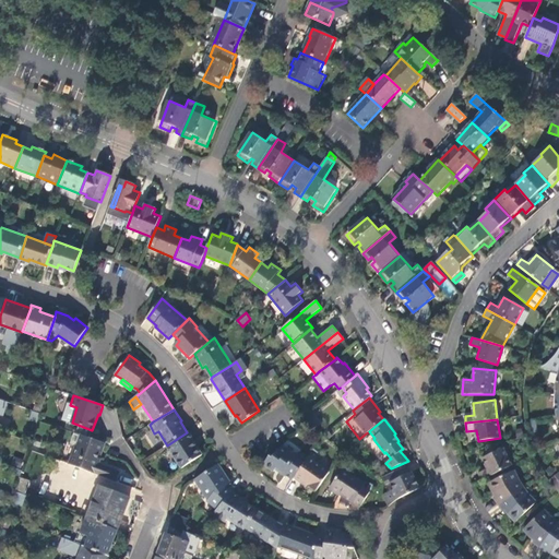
[(203,454),(188,431),(187,432),(167,445),(181,468),(203,454)]
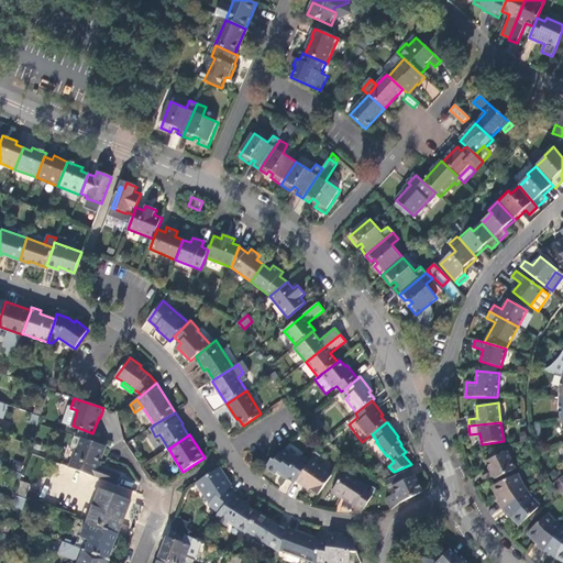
[(70,466),(118,484),(121,475),(100,467),(108,446),(81,438),(78,449),(76,449),(70,466)]
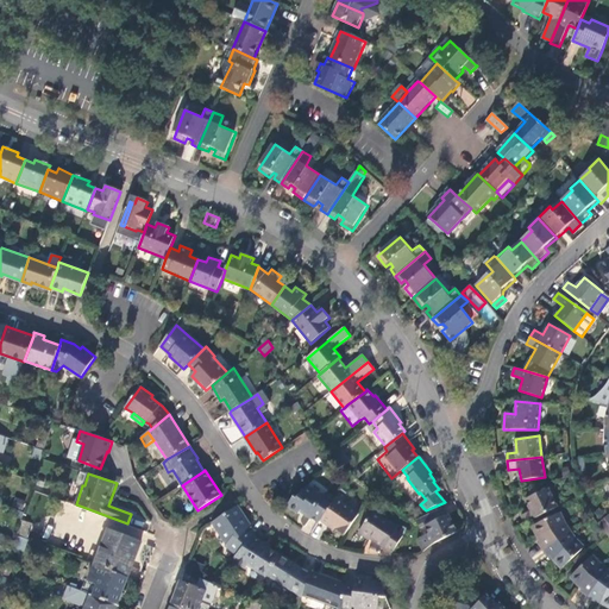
[(300,510),(319,523),(320,521),(336,498),(328,494),(325,497),(309,485),(306,490),(305,489),(300,494),(299,493),(287,507),(296,514),(300,510)]
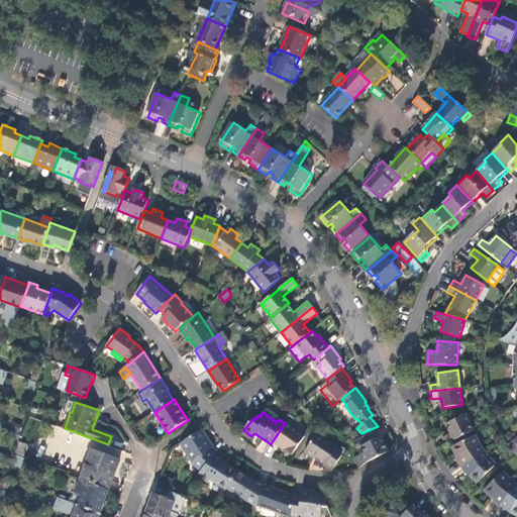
[(447,444),(474,430),(466,415),(446,423),(451,433),(443,436),(447,444)]
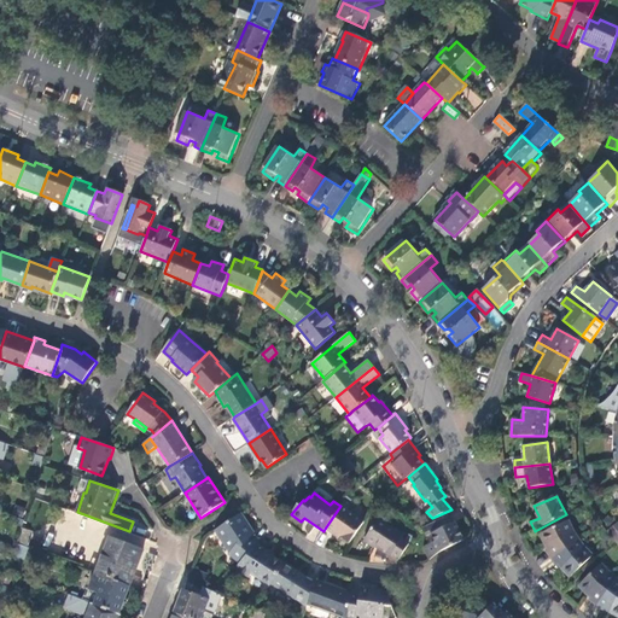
[(353,505),(345,499),(340,506),(325,529),(333,534),(336,531),(342,536),(353,513),(349,511),(353,505)]
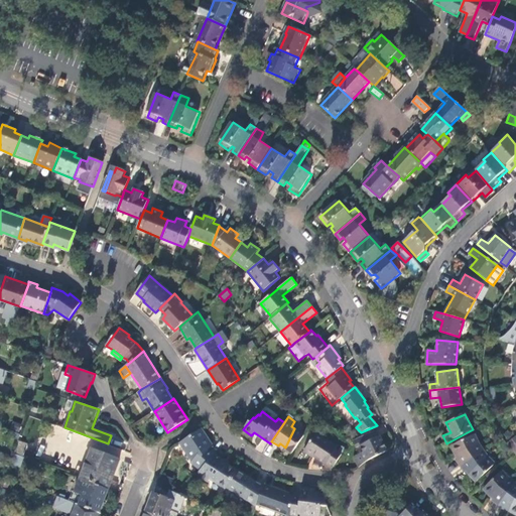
[(192,463),(201,470),(215,455),(218,450),(213,447),(211,444),(213,442),(204,427),(180,441),(194,461),(192,463)]
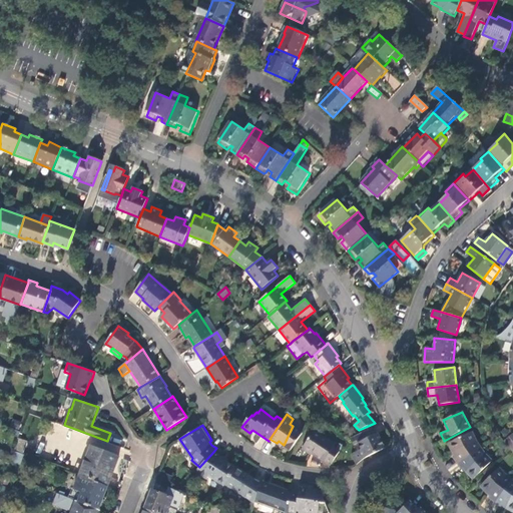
[(293,426),(284,445),(291,450),(303,434),(293,426)]
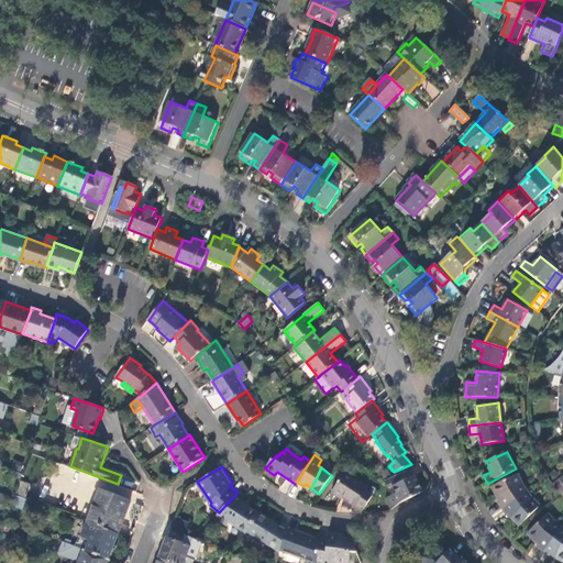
[(423,492),(415,475),(412,476),(409,470),(385,481),(389,488),(394,486),(397,493),(386,498),(392,510),(396,505),(423,492)]
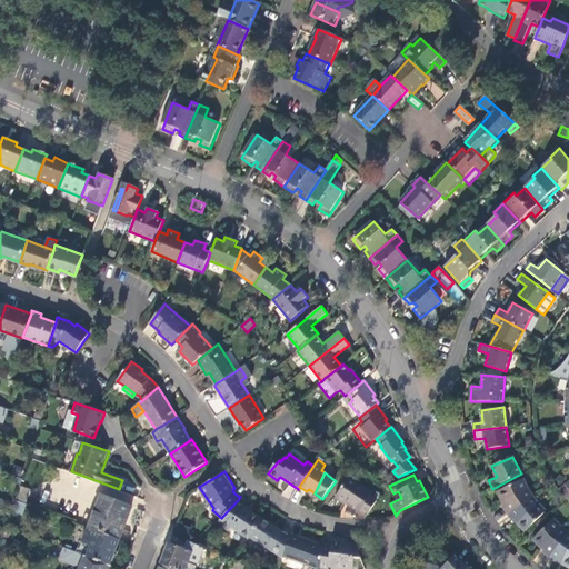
[(336,498),(360,513),(361,511),(367,516),(377,500),(371,496),(372,493),(350,478),(336,498)]
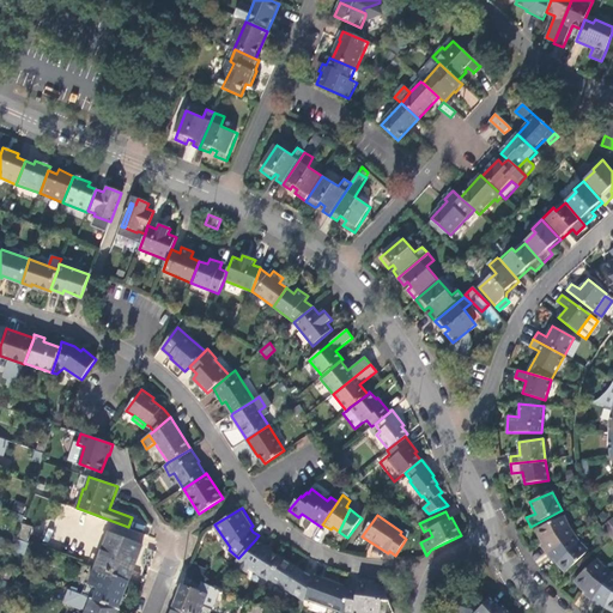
[(612,517),(602,526),(606,529),(612,523),(612,517)]
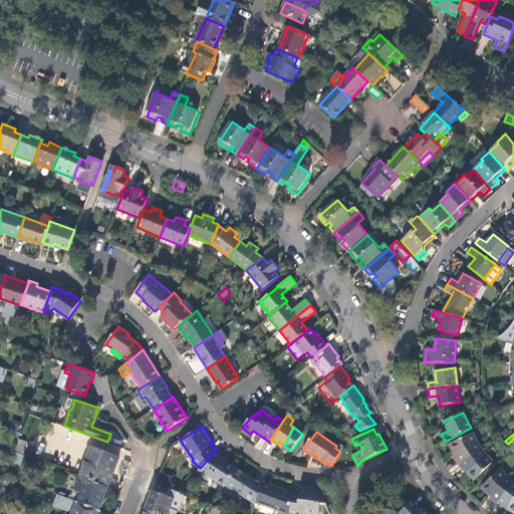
[(460,464),(482,449),(478,442),(474,444),(470,435),(451,444),(455,454),(457,453),(459,456),(456,458),(460,464)]
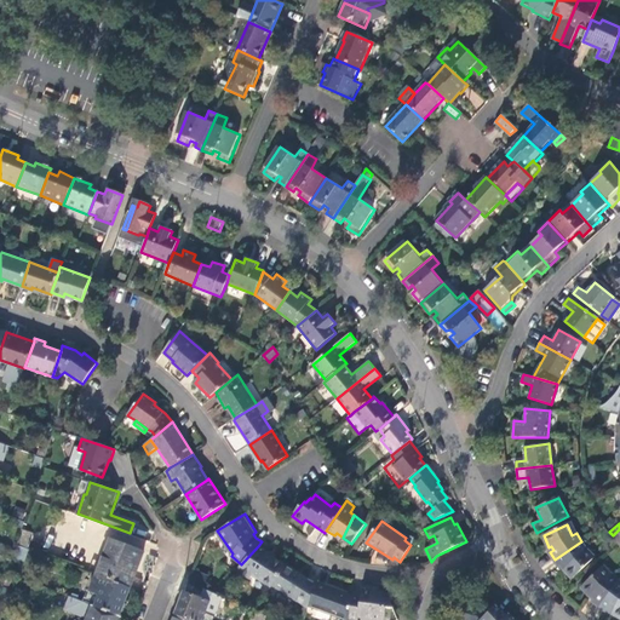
[(17,544),(28,547),(33,533),(22,529),(17,544)]
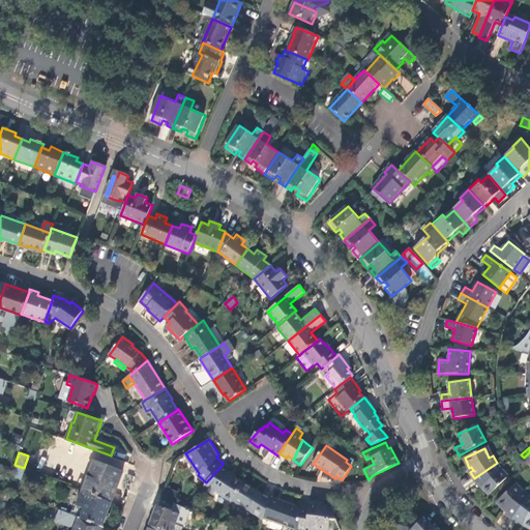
[(92,459),(123,467),(125,461),(93,452),(92,459)]
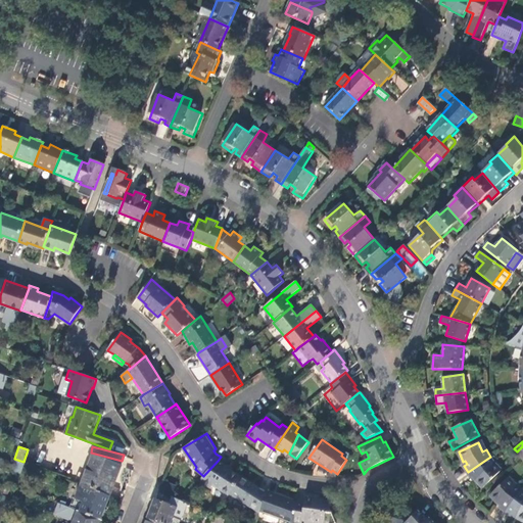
[(93,456),(81,485),(109,496),(122,467),(93,456)]
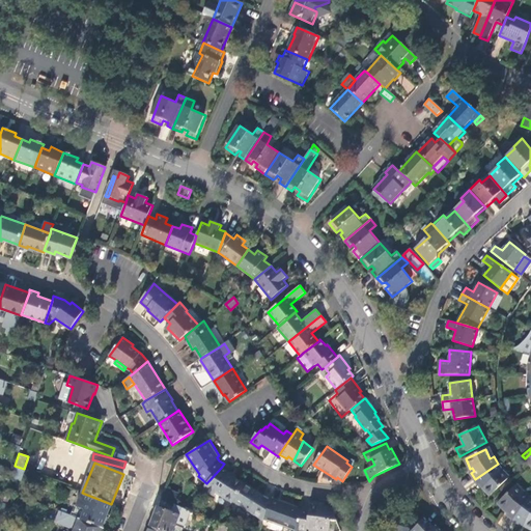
[(498,464),(475,479),(478,484),(480,485),(482,483),(484,486),(483,487),(491,496),(507,480),(500,473),(503,470),(502,469),(498,464)]
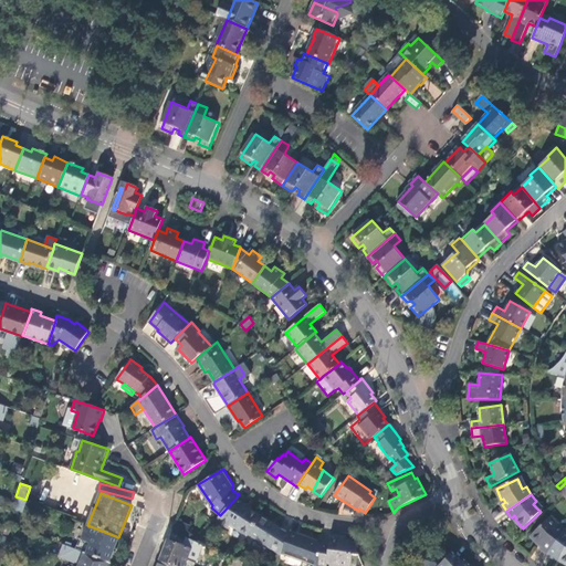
[(16,499),(11,509),(18,512),(22,502),(16,499)]
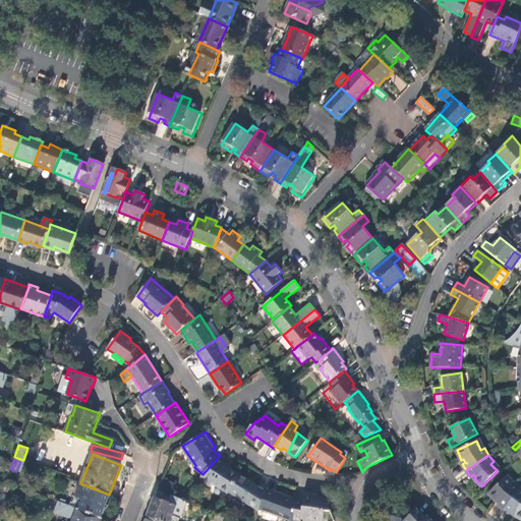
[(203,474),(199,478),(209,484),(211,482),(228,493),(229,490),(239,474),(217,459),(203,474)]
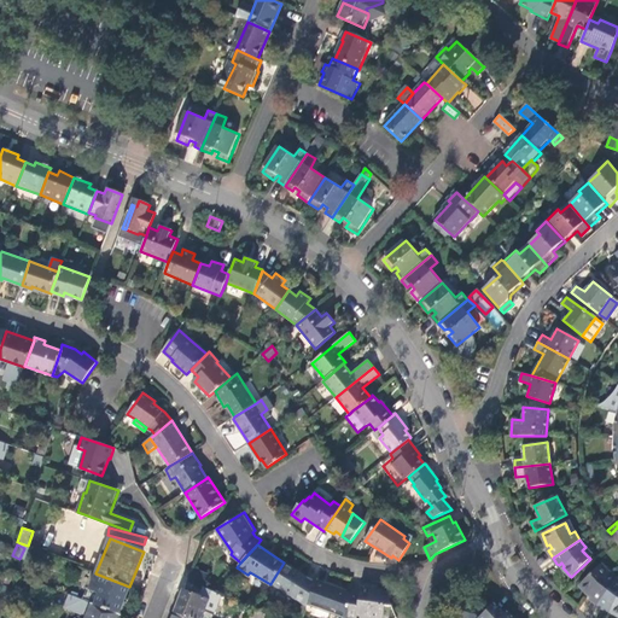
[(594,554),(586,547),(582,551),(590,559),(594,554)]
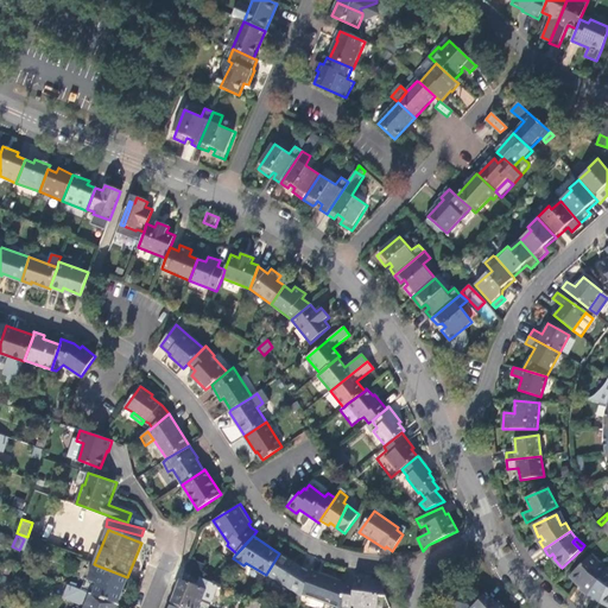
[(304,568),(279,553),(267,572),(302,595),(310,572),(304,570),(304,568)]
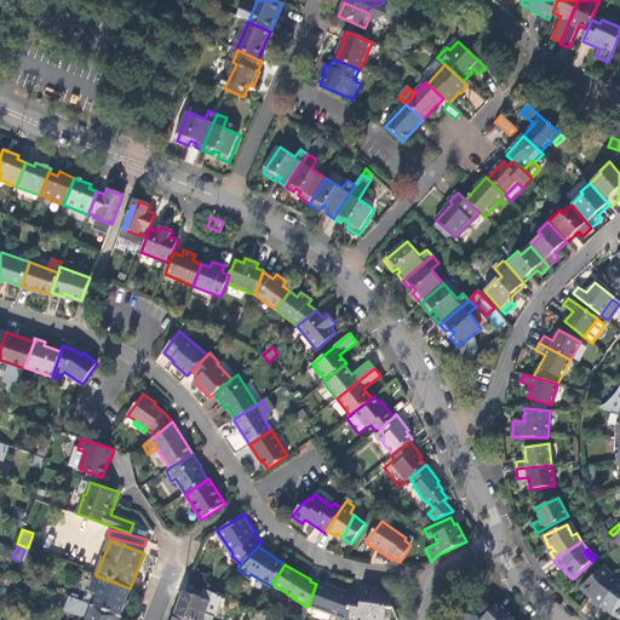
[(601,606),(619,580),(612,575),(609,578),(601,569),(581,587),(591,597),(592,595),(596,597),(593,601),(601,606)]
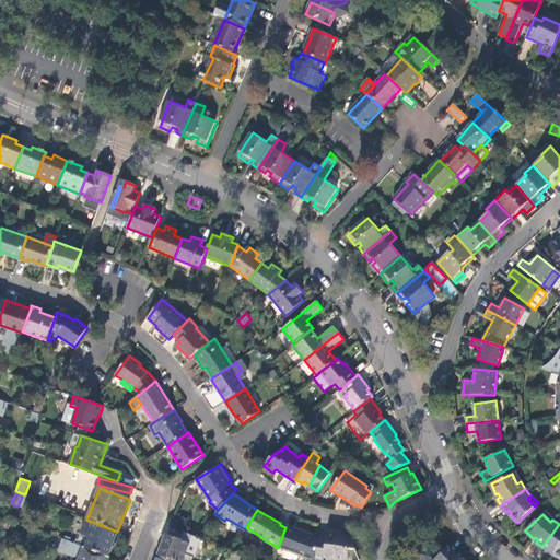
[(117,532),(86,520),(77,545),(83,547),(107,557),(117,532)]
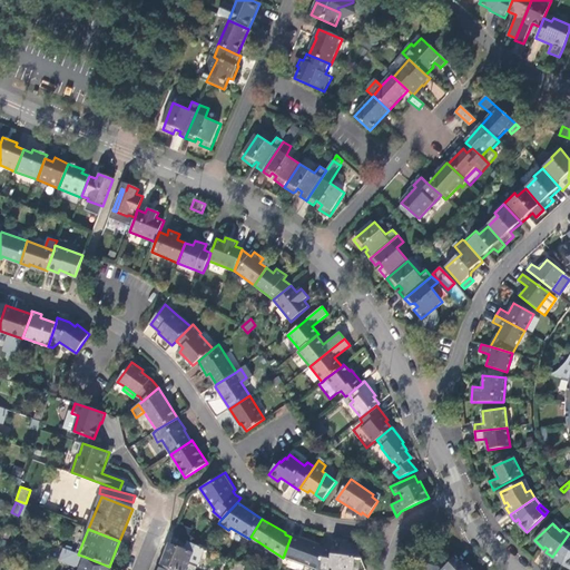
[(569,533),(552,557),(558,562),(561,559),(563,561),(562,563),(568,567),(569,560),(569,533)]
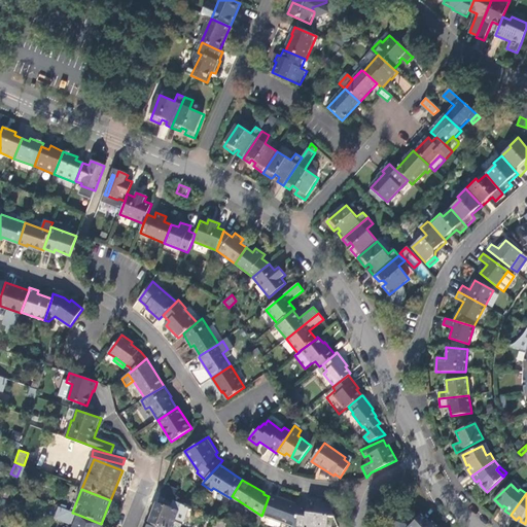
[(269,496),(261,516),(270,519),(272,498),(272,495),(270,494),(269,496)]
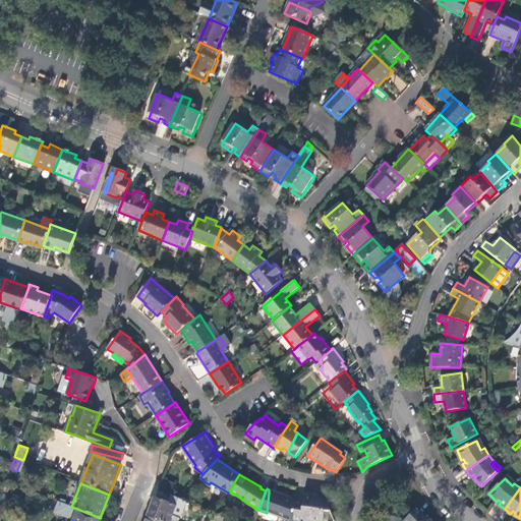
[(295,499),(269,489),(269,493),(267,513),(290,520),(292,520),(295,499)]
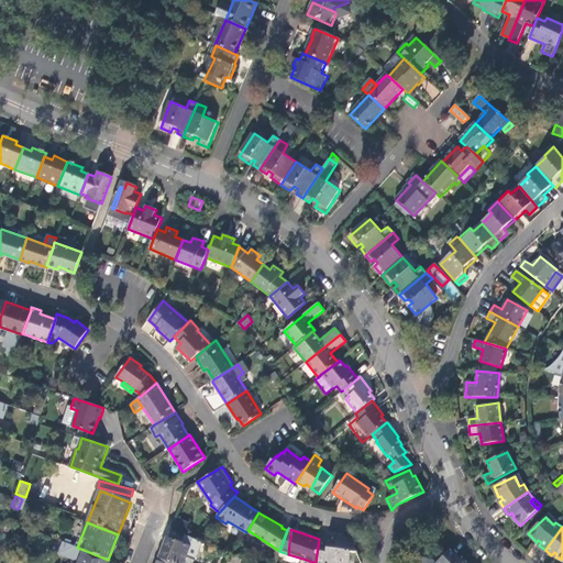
[(166,537),(158,558),(172,562),(183,562),(186,555),(195,559),(201,542),(196,539),(186,534),(183,543),(179,542),(180,540),(177,538),(176,540),(166,537)]
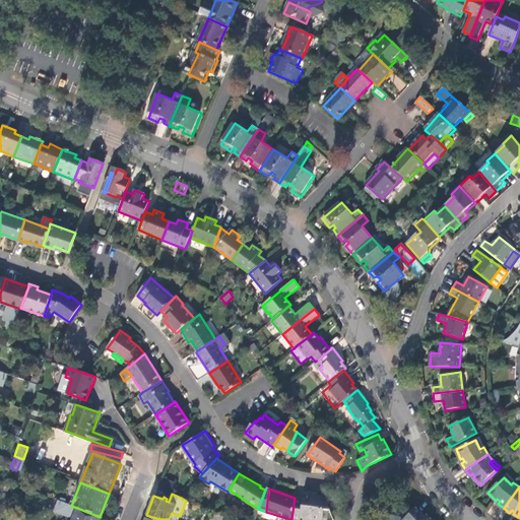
[(303,500),(295,498),(291,519),(298,519),(302,519),(303,518),(309,519),(313,496),(304,495),(303,500)]
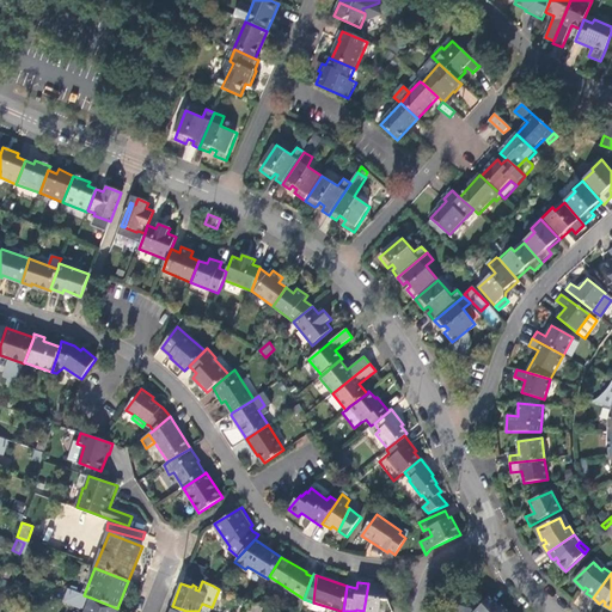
[(368,583),(363,611),(369,611),(392,611),(381,586),(368,583)]
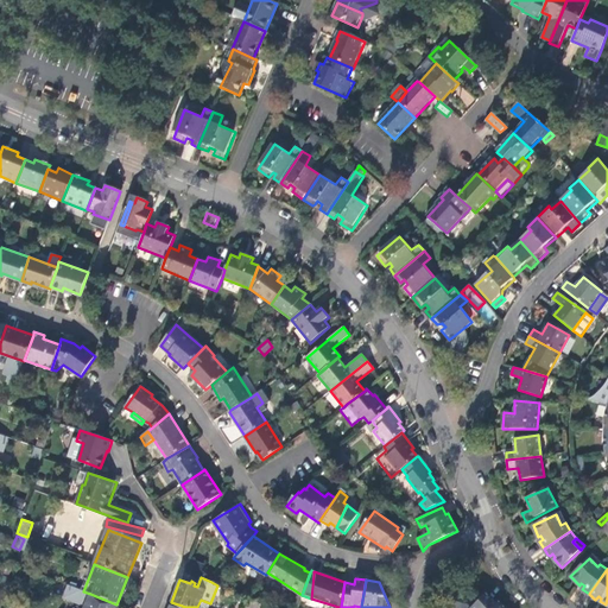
[(69,586),(65,596),(86,605),(90,594),(83,591),(69,586)]
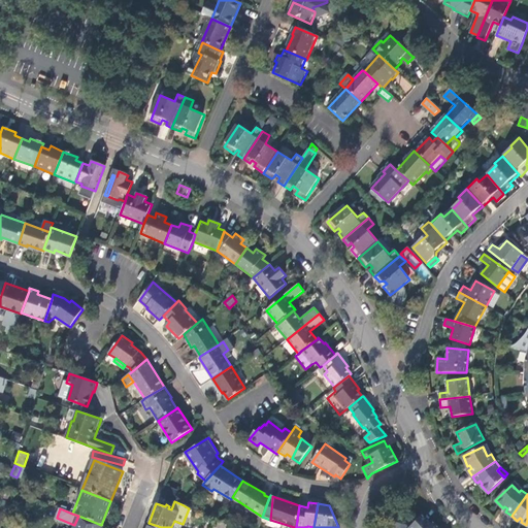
[(99,527),(101,525),(78,516),(74,525),(72,527),(99,527)]
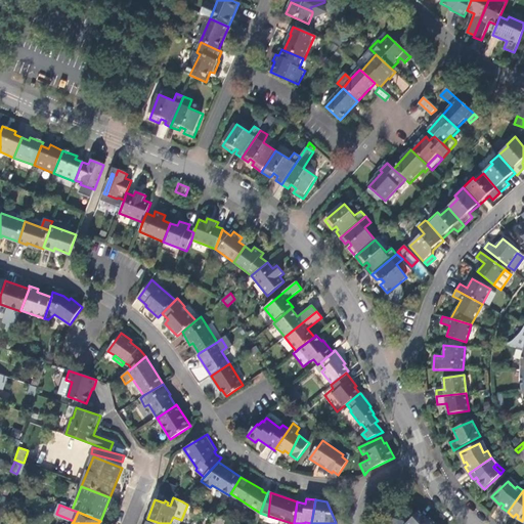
[(435,523),(430,519),(428,521),(419,512),(404,523),(435,523)]
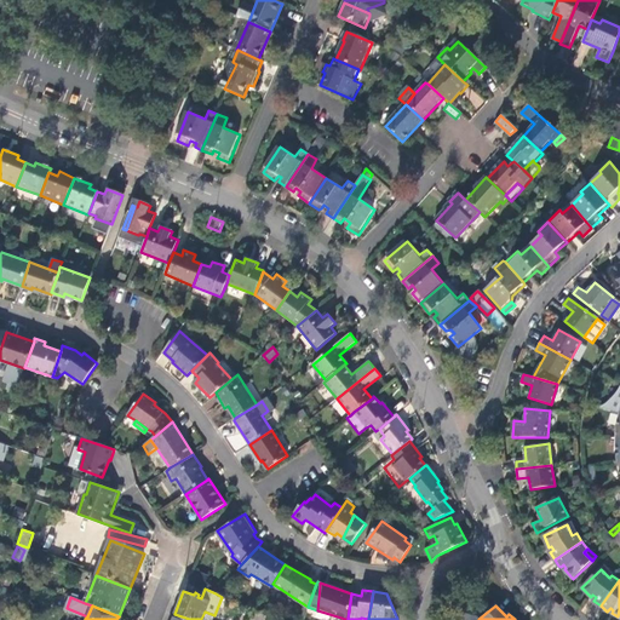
[(254,609),(251,619),(263,619),(265,615),(254,609)]
